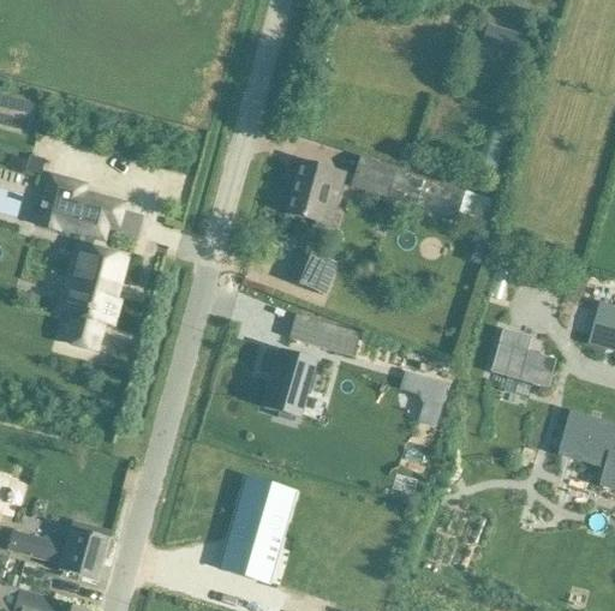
[(530,35),(487,23),(481,46),(524,58),(530,35)]
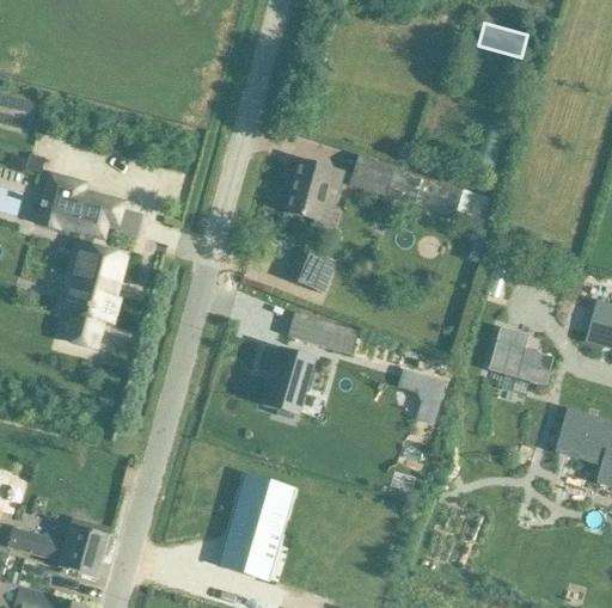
[(361,149),(353,172),(390,185),(387,192),(444,212),(454,182),(398,161),(397,163),(361,149)]
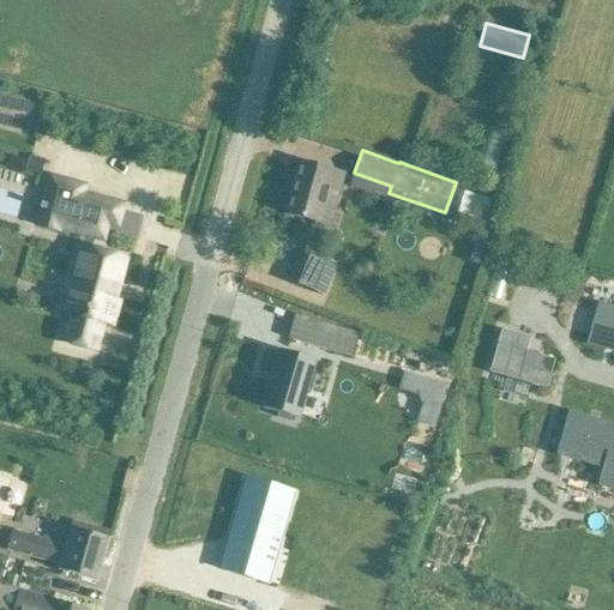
[(345,170),(332,167),(299,158),(286,211),(318,219),(323,201),(336,205),(345,170)]
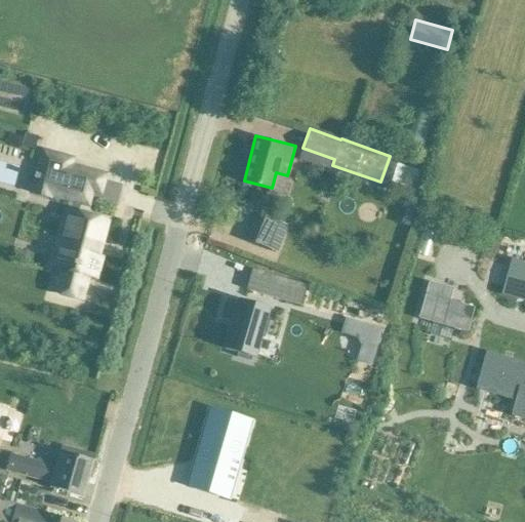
[(12,155),(15,144),(0,139),(0,181),(23,187),(29,159),(12,155)]
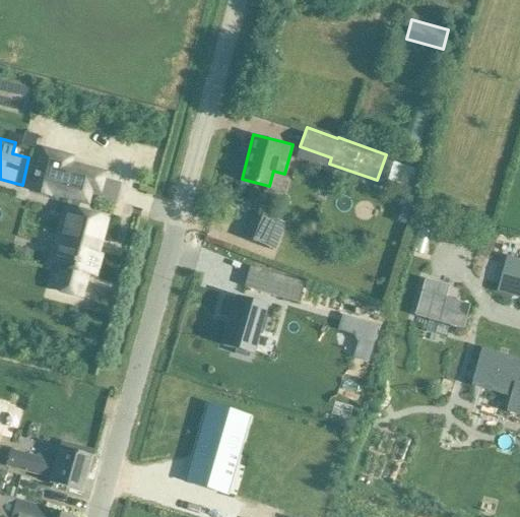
[(69,162),(60,193),(73,197),(80,198),(86,200),(91,186),(100,188),(104,171),(69,162)]
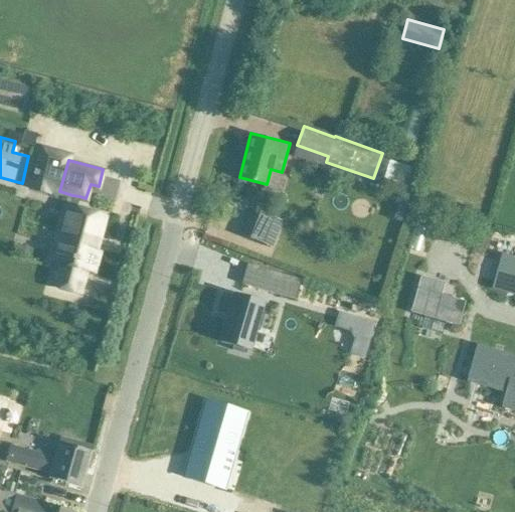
[(396,162),(392,184),(423,189),(427,168),(396,162)]
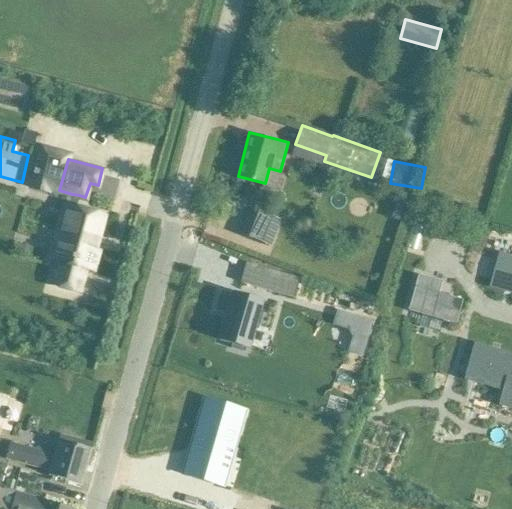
[(58,258),(51,282),(79,290),(85,267),(93,269),(99,249),(95,247),(104,213),(76,205),(79,195),(72,194),(69,204),(68,203),(62,224),(53,257),(58,258)]
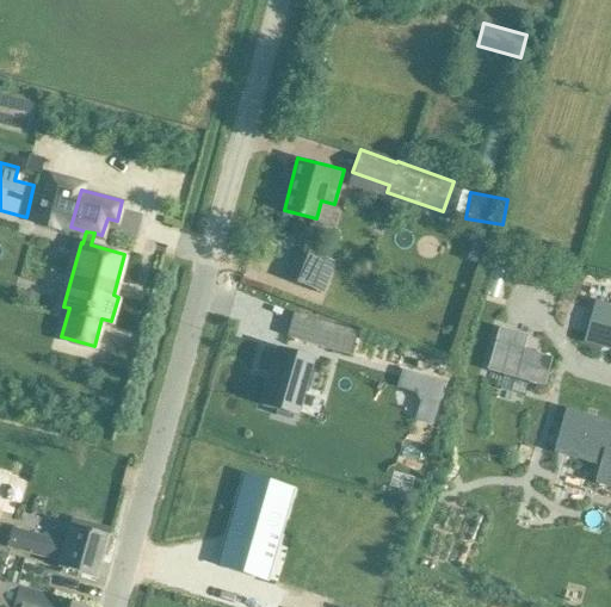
[(610,346),(610,303),(594,298),(584,339),(610,346)]
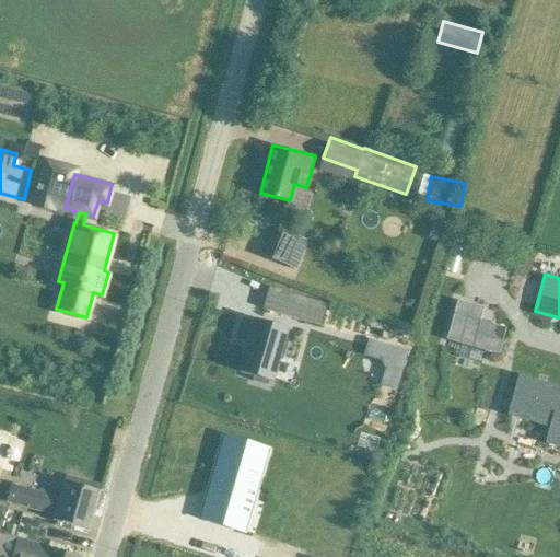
[(269,285),(263,306),(322,323),(327,302),(269,285)]
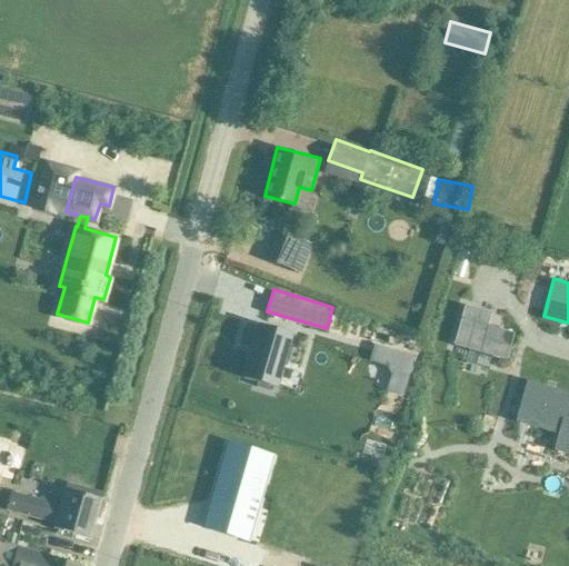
[(453,343),(507,358),(513,331),(487,324),(491,310),(465,303),(453,343)]
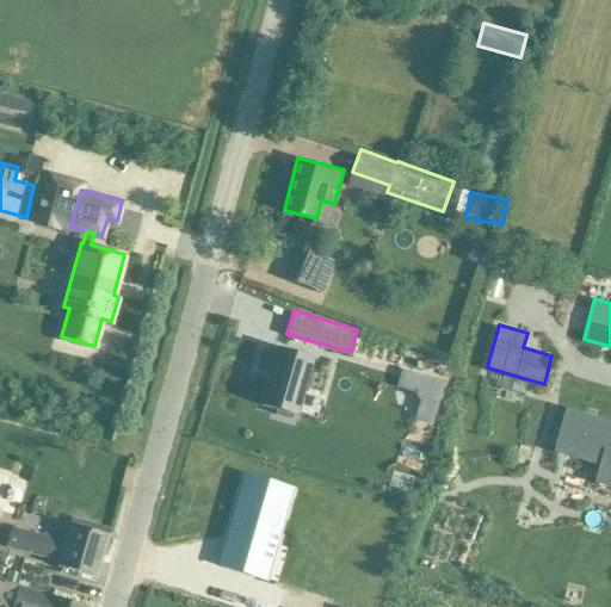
[(278,347),(261,403),(276,408),(275,413),(291,417),(292,413),(296,413),(304,384),(309,385),(314,367),(309,366),(313,357),(278,347)]
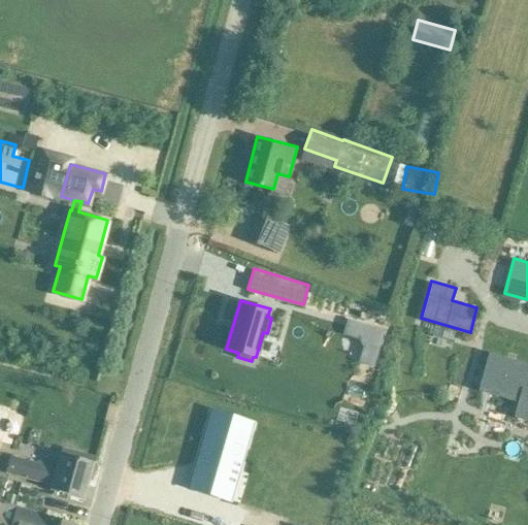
[(378,345),(384,329),(367,324),(364,335),(367,341),(378,345)]
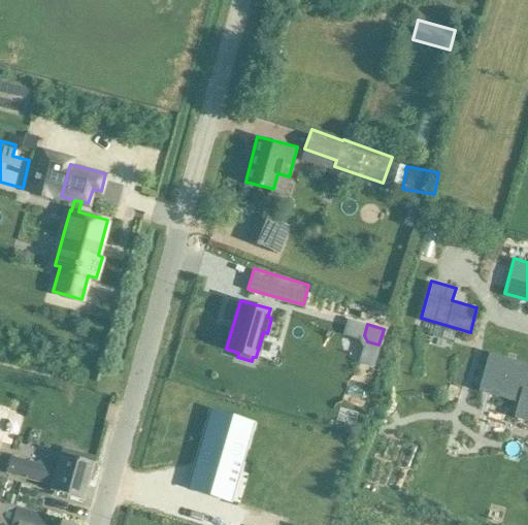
[(527,359),(490,349),(480,387),(520,398),(515,414),(527,417),(527,359)]
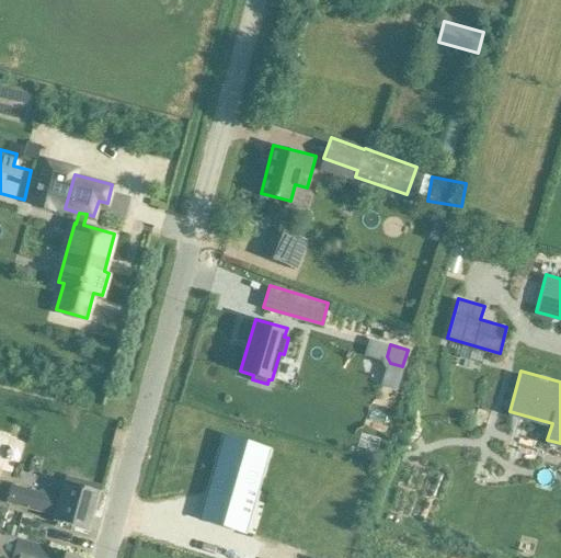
[(218,455),(201,516),(235,526),(247,485),(256,488),(267,450),(231,439),(226,457),(218,455)]
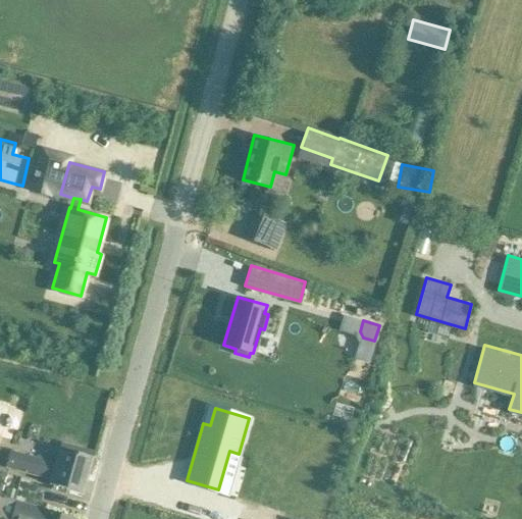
[(50,477),(49,482),(83,491),(93,456),(59,447),(55,461),(10,449),(5,465),(50,477)]
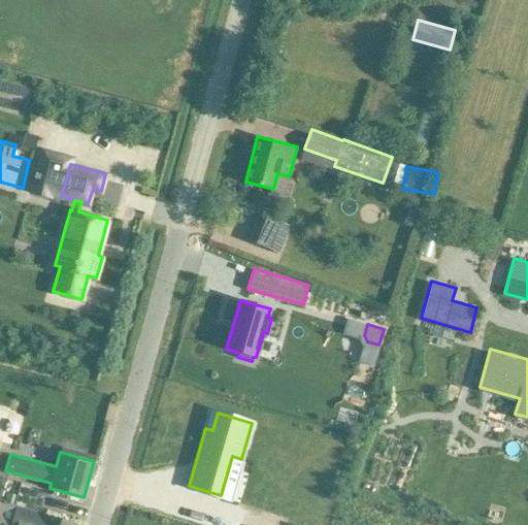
[(0,524),(75,524),(76,523),(0,501),(0,524)]
